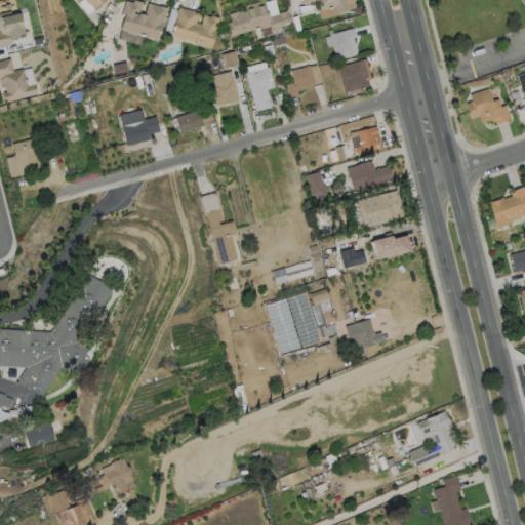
[(112,0),(108,3),(106,1),(94,9),(89,4),(88,5),(84,0),(82,0),(78,4),(75,0),(112,0)]
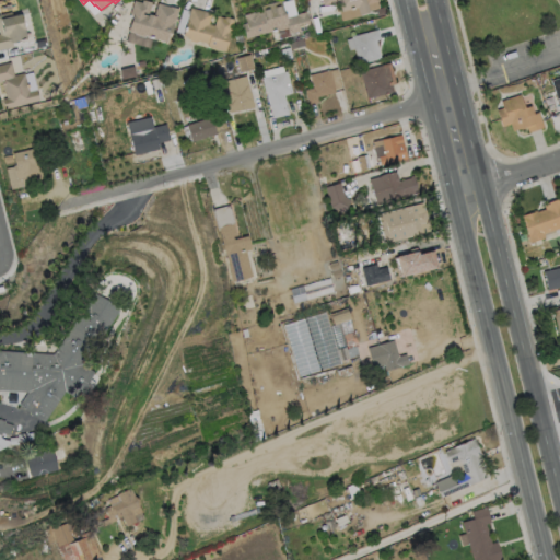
[(142,0),(152,3),(149,14),(143,13),(143,15),(148,16),(149,15),(154,16),(158,4),(170,8),(170,7),(178,10),(171,35),(170,34),(167,43),(146,36),(144,37),(136,35),(136,34),(129,32),(132,16),(130,15),(135,1),(142,3),(142,0)]
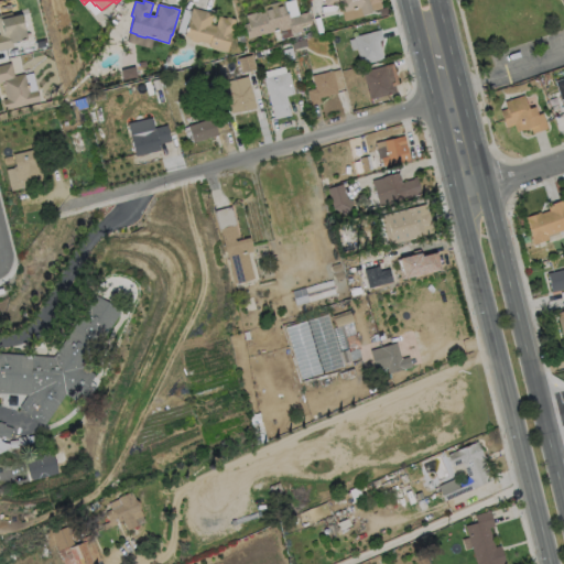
[(380,0),(381,2),(370,6),(371,12),(370,12),(370,13),(364,15),(362,14),(361,14),(360,8),(342,13),(339,2),(325,6),(323,0),(380,0)]
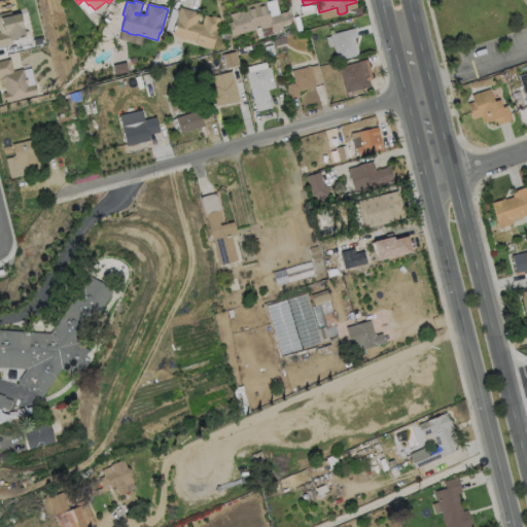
[(114,6),(110,11),(106,9),(111,1),(113,3),(112,5),(114,6)]
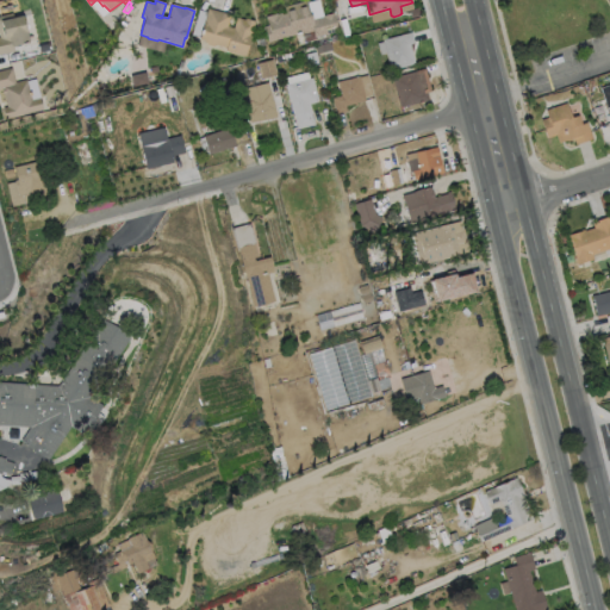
[(307,1),(312,20),(323,18),(322,17),(334,13),(338,32),(315,38),(312,32),(304,35),(304,33),(268,42),(263,27),(268,26),(266,17),(277,14),(281,13),(282,16),(285,14),(284,7),(307,1)]
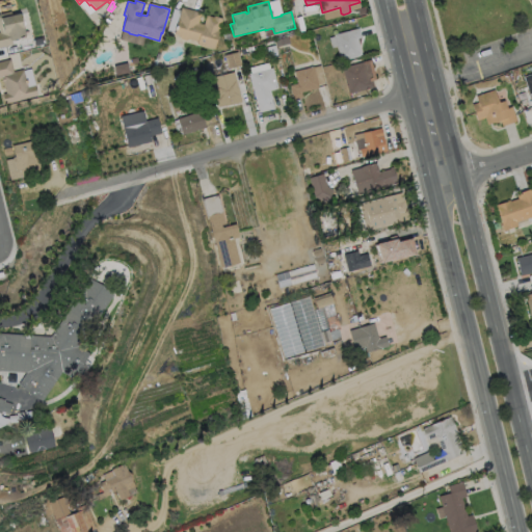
[(369,14),(358,17),(356,9),(367,6),(369,14)]
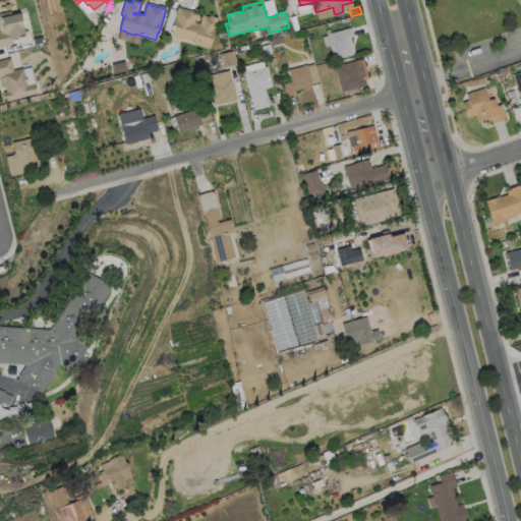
[(194,22),(199,24),(201,15),(210,17),(210,16),(217,18),(217,19),(218,20),(215,32),(210,49),(192,44),(193,41),(184,39),(182,40),(177,39),(175,36),(170,35),(177,8),(196,13),(194,22)]
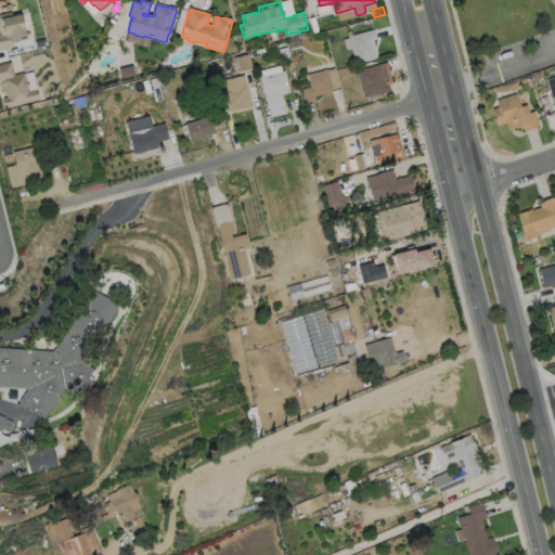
[(0,14),(10,13),(11,16),(20,14),(25,39),(12,42),(13,47),(0,50),(0,14)]
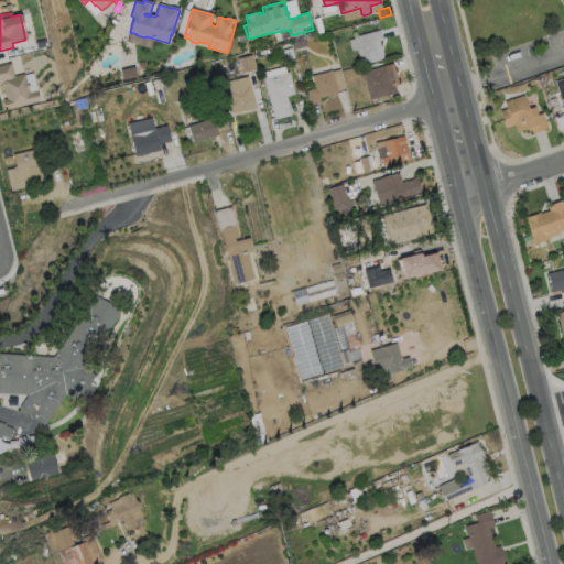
[(119,21),(116,26),(111,23),(118,13),(121,15),(118,20),(119,21)]
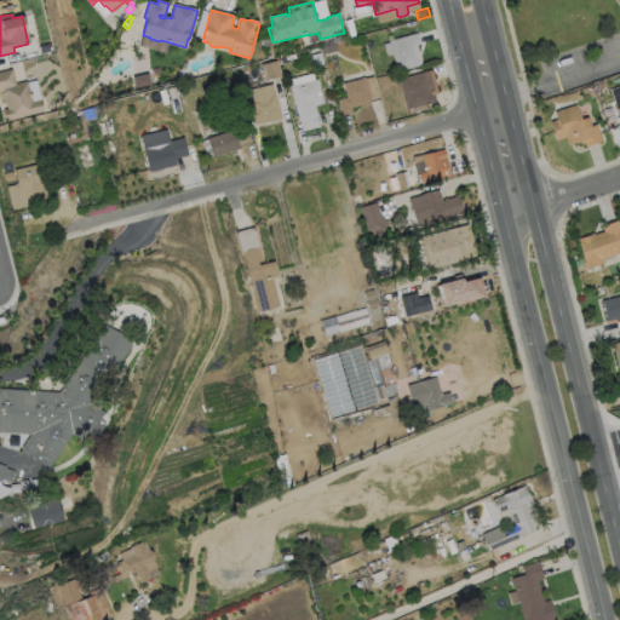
[(422,65),(397,73),(389,41),(419,33),(422,44),(417,45),(422,65)]
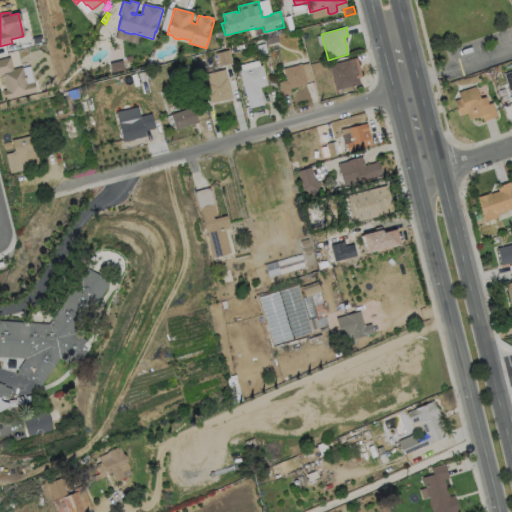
[(274,36),(275,37),(277,36),(277,38),(278,38),(279,43),(269,45),(267,38),(274,36)]
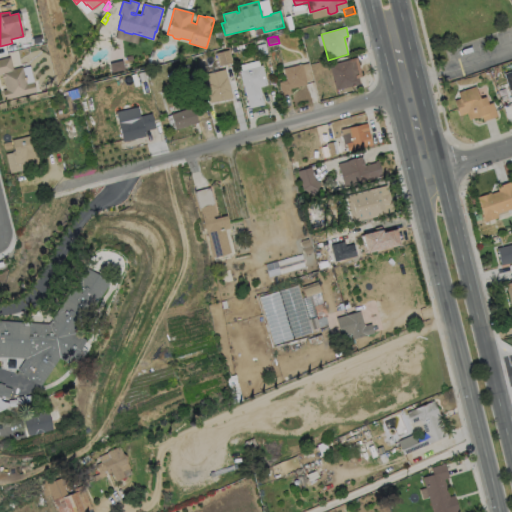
[(267,55),(260,57),(256,43),(264,41),(267,55)]
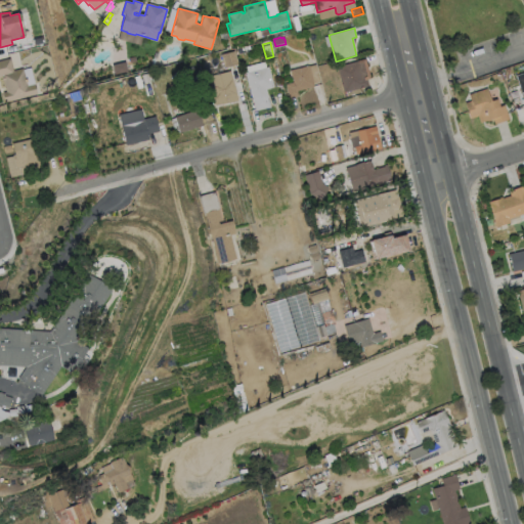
[(238,64),(224,69),(221,55),(235,51),(238,64)]
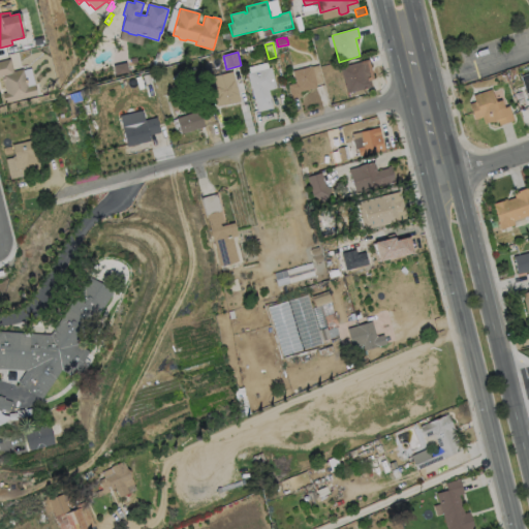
[(0,62),(10,60),(13,72),(23,70),(27,87),(34,85),(36,95),(5,103),(3,94),(6,94),(3,83),(1,78),(0,78),(0,62)]
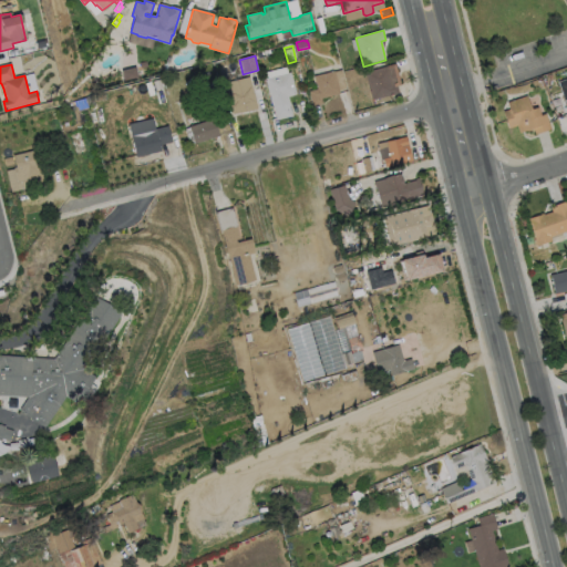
[(399,93),(372,101),(364,72),(395,64),(401,85),(398,86),(399,93)]
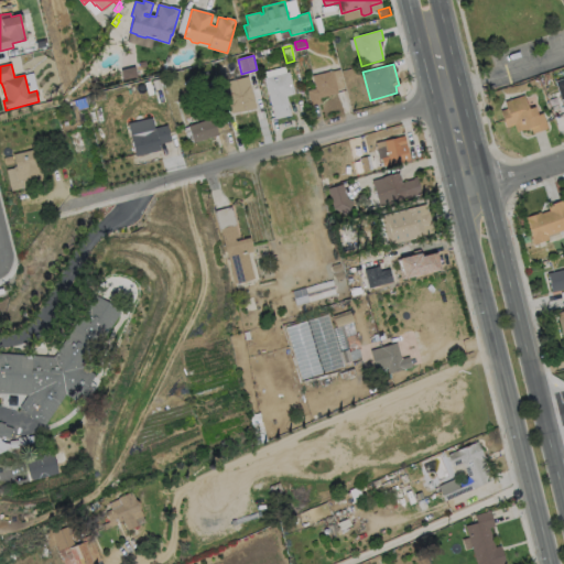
[(138,77),(123,80),(121,71),(136,67),(138,77)]
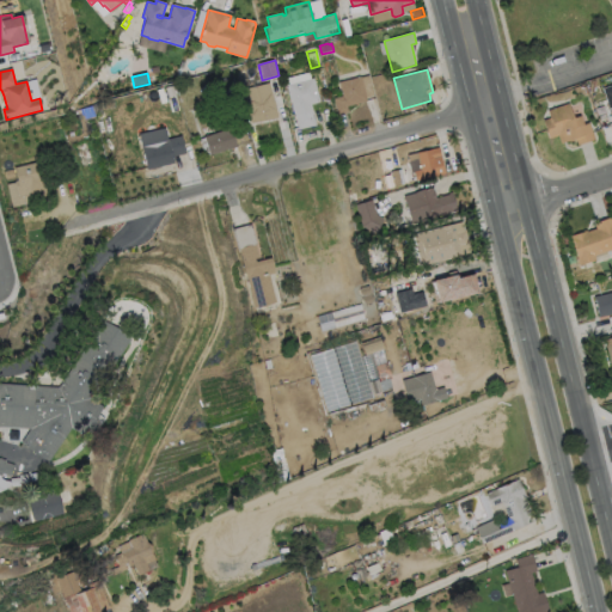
[(348,112),(338,115),(334,99),(342,97),(338,83),(361,78),(367,102),(347,106),(348,112)]
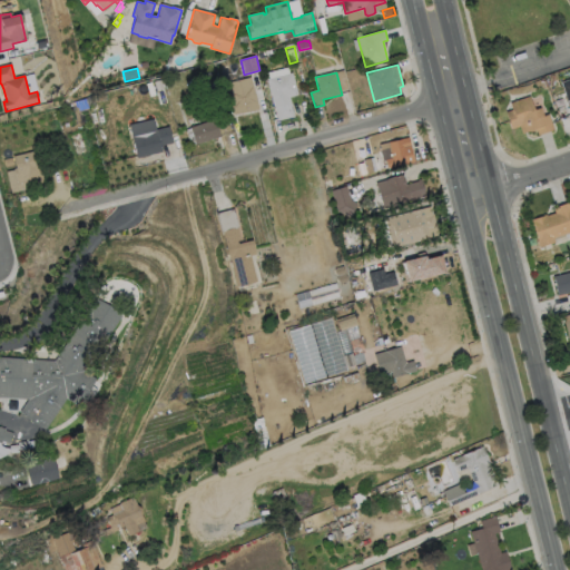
[(294,117),(278,121),(267,79),(292,74),(298,95),(290,97),(294,116),(294,117)]
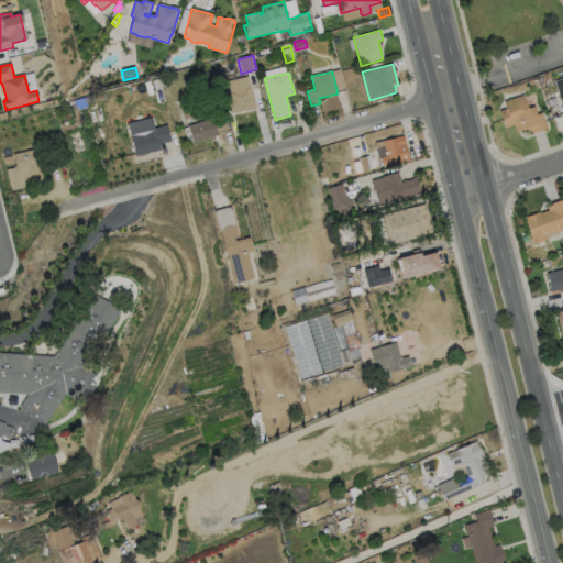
[(247,77),(252,95),(253,94),(254,98),(253,98),(256,109),(231,114),(223,83),(247,77)]
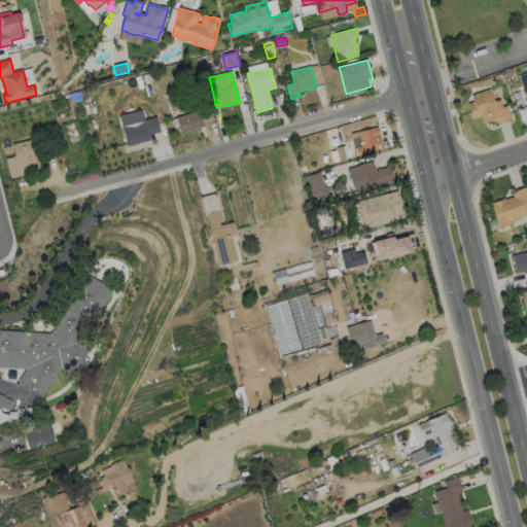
[(489,90),(493,102),(499,100),(502,108),(506,106),(512,119),(511,120),(498,126),(497,125),(497,126),(495,120),(489,123),(489,121),(483,124),(480,117),(472,119),(467,104),(473,102),(471,96),(489,90)]
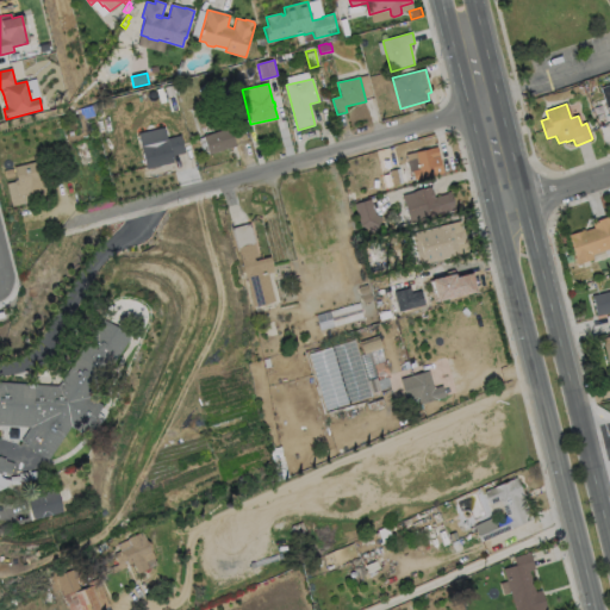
[(47,132),(41,135),(37,125),(44,123),(47,132)]
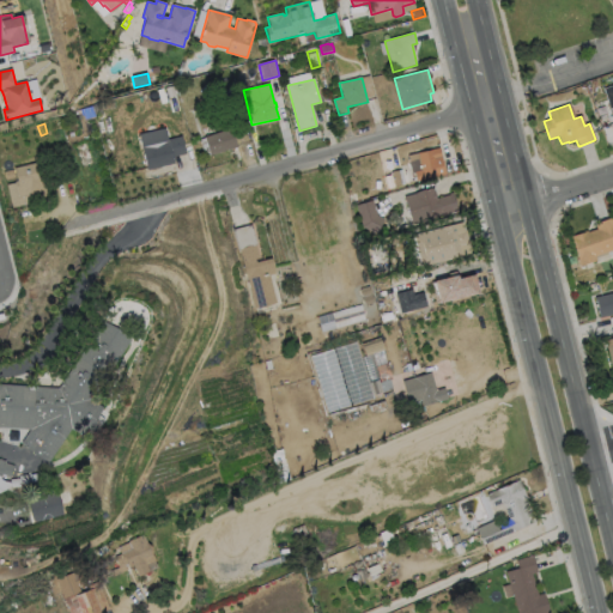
[(237,147),(210,156),(205,138),(231,129),(237,147)]
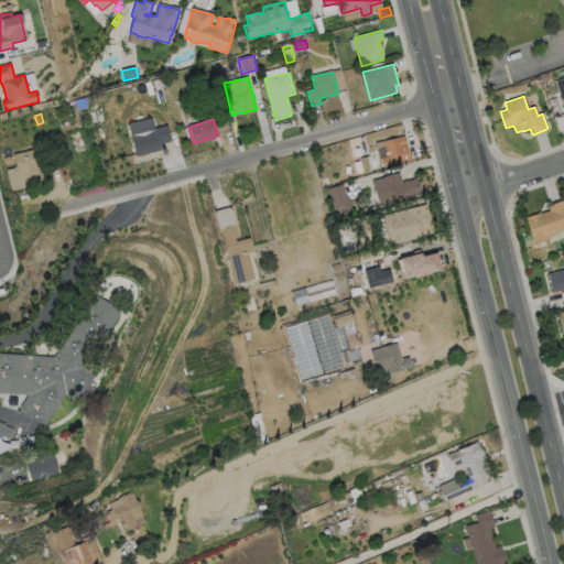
[(149,154),(144,155),(143,155),(136,156),(130,134),(166,126),(171,142),(160,145),(161,151),(149,153),(149,154)]
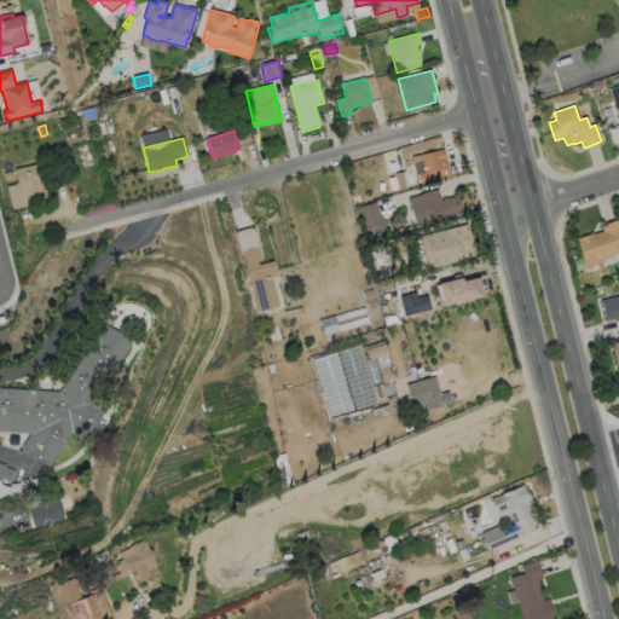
[(450,177),(421,184),(418,174),(427,173),(422,155),(444,150),(450,177)]
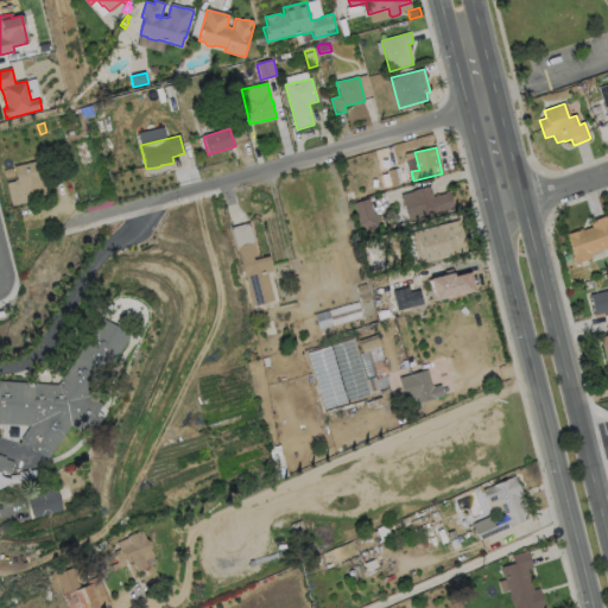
[(45,188),(19,195),(16,181),(18,181),(14,168),(39,162),(45,188)]
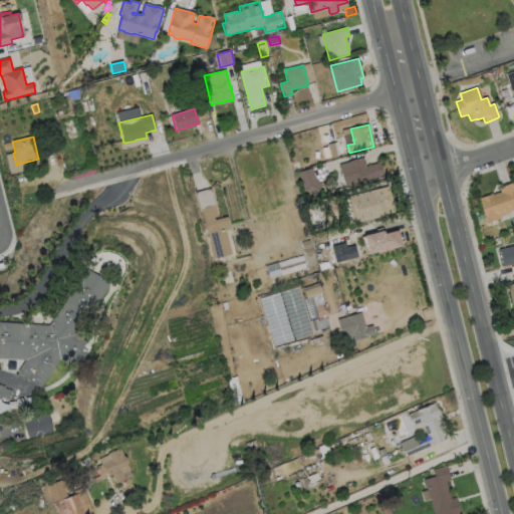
[(337,155),(330,157),(328,145),(334,143),(337,155)]
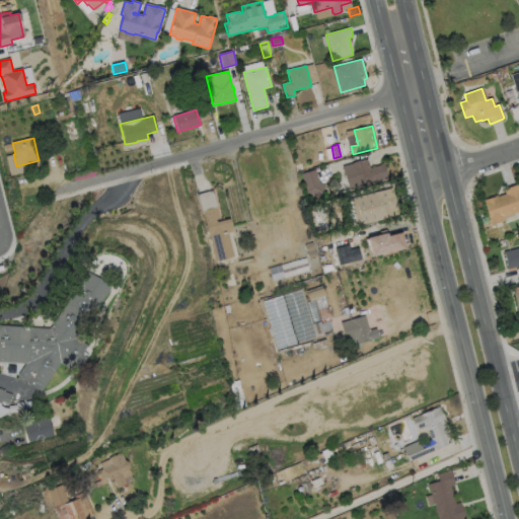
[(367,159),(370,168),(381,165),(380,164),(383,163),(387,179),(349,191),(342,166),(367,159)]
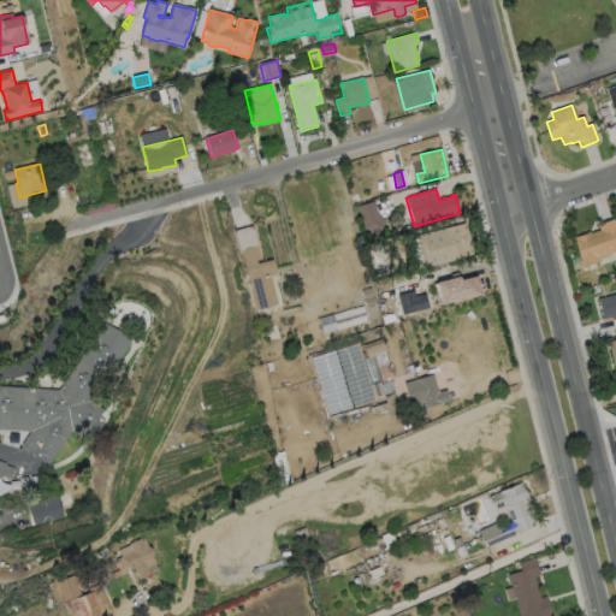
[(389,221),(380,237),(365,229),(357,207),(374,201),(379,217),(389,221)]
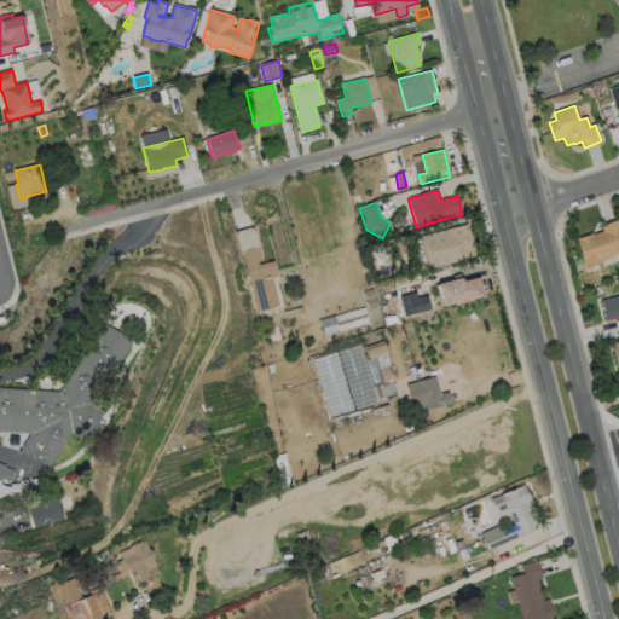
[(618,253),(601,259),(602,264),(585,270),(583,262),(583,261),(576,239),(593,233),(594,235),(602,232),(601,226),(618,220),(618,224),(618,253)]
